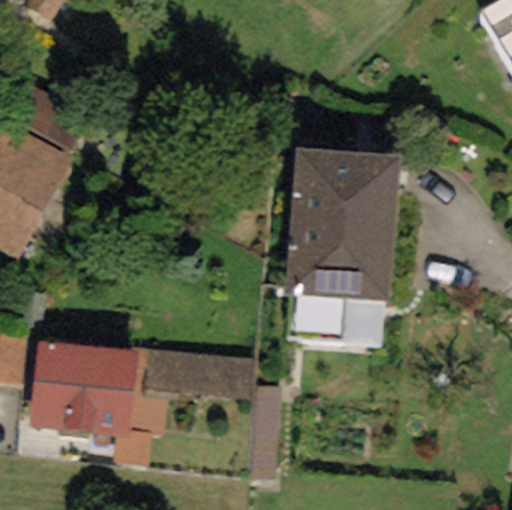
[(23,0),(19,6),(53,29),(72,0),(23,0)]
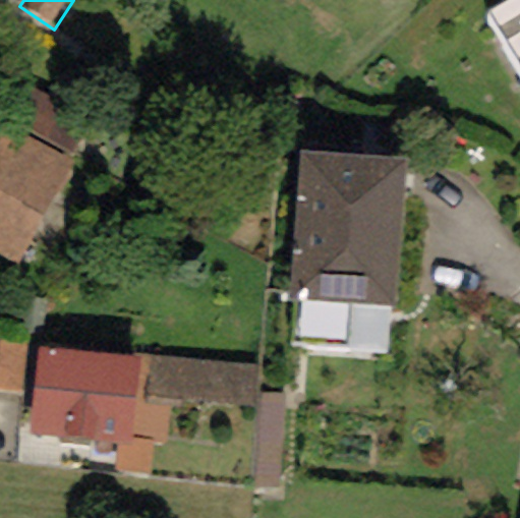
[(507,0),(488,12),(519,65),(519,0),(507,0)]
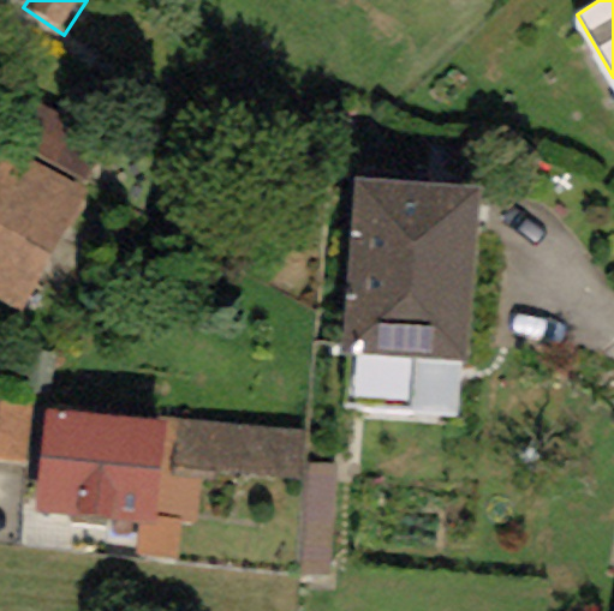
[(0,299),(18,310),(111,139),(10,87),(0,102),(0,299)]
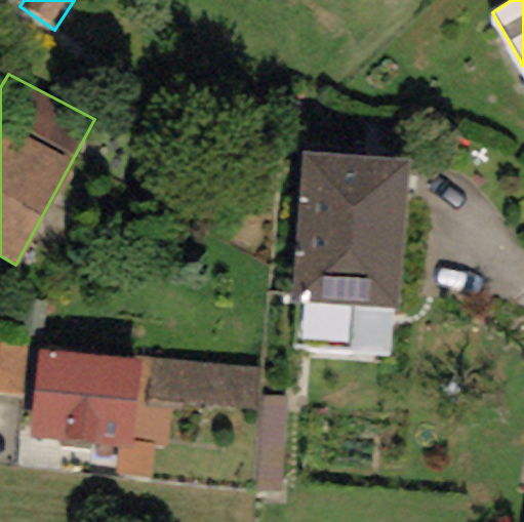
[(409,157),(303,150),(292,297),(399,305),(409,157)]
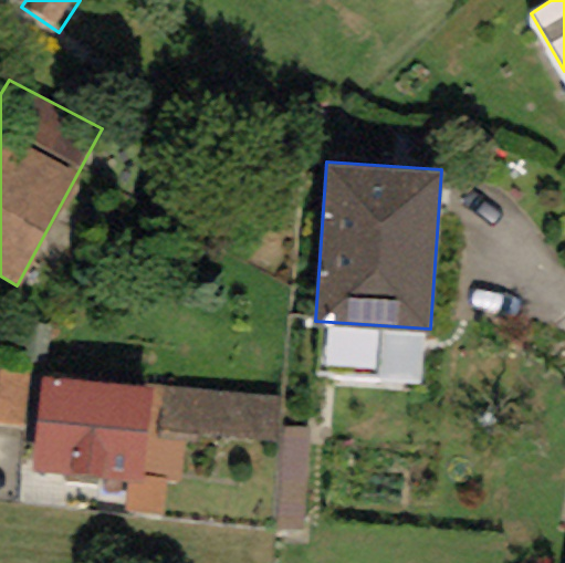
[(0,426),(37,429),(41,377),(0,368),(0,426)]
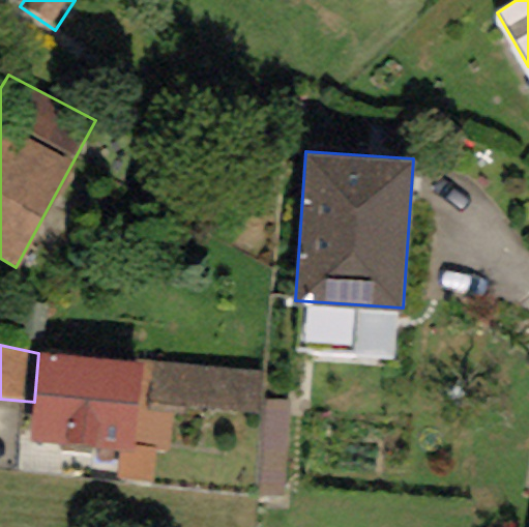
[(136,361),(38,353),(34,402),(30,440),(57,442),(57,445),(97,449),(97,456),(116,458),(114,478),(151,482),(155,443),(169,444),(173,406),(151,404),(154,360),(137,357),(136,361)]
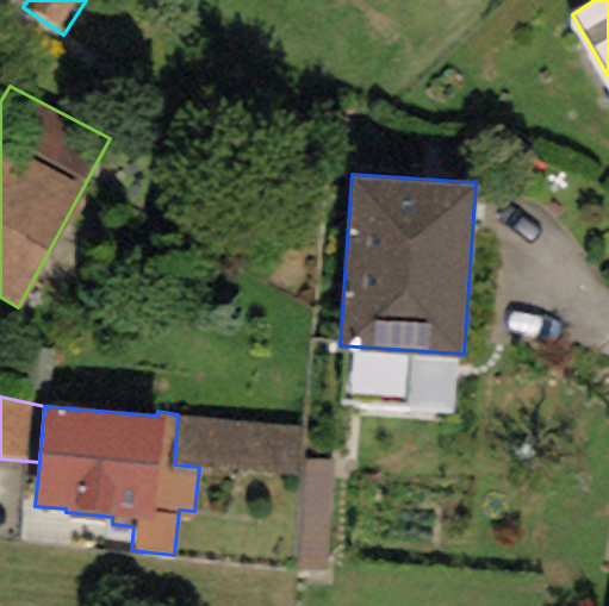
[(300,424),(178,414),(174,464),(199,467),(297,474),(300,424)]
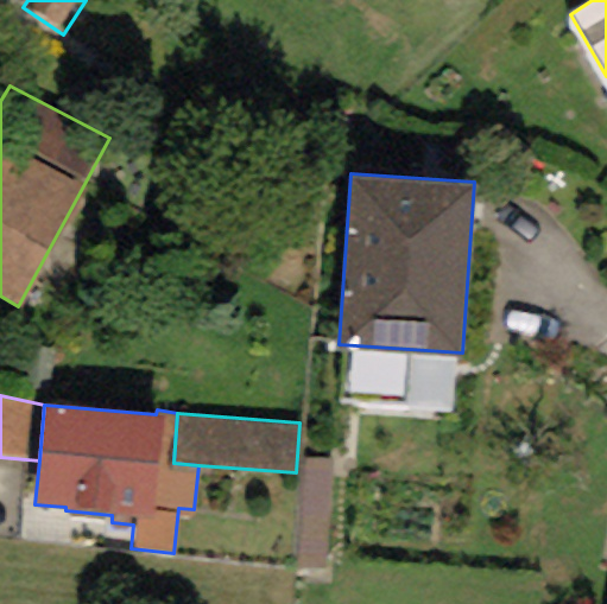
[(332,459),(304,457),(297,567),(324,570),(332,459)]
